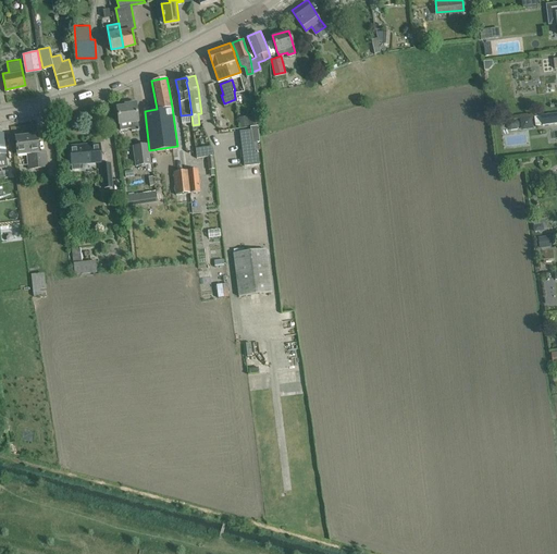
[(139,127),(137,111),(135,100),(127,101),(127,103),(116,106),(119,117),(119,121),(120,127),(132,126),(132,128),(139,127)]
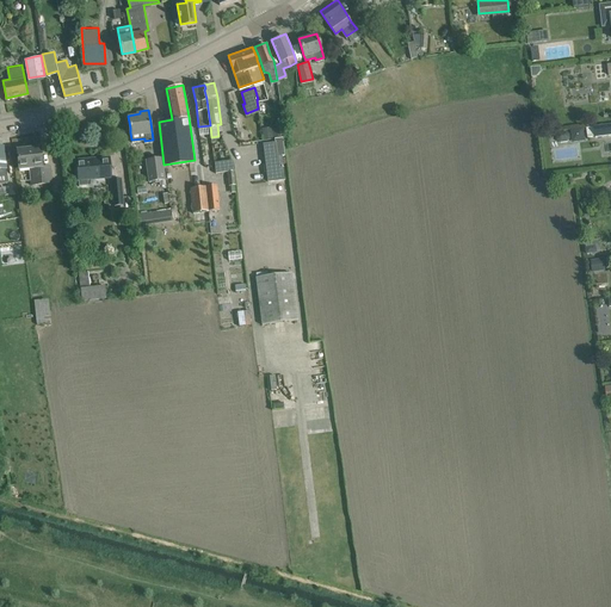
[(596,134),(610,131),(610,122),(594,124),(596,134)]
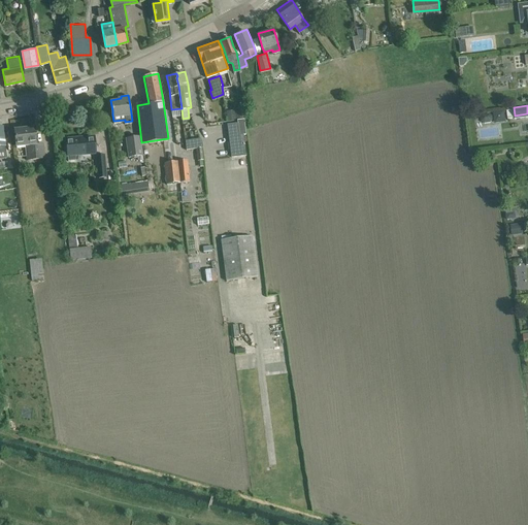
[(234,108),(226,109),(227,118),(235,117),(234,108)]
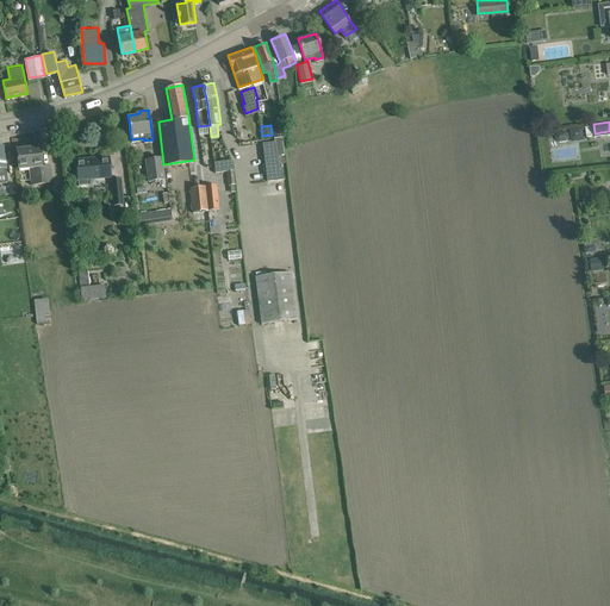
[(559,129),(555,132),(556,137),(559,139),(566,138),(568,136),(568,131),(565,129),(559,129)]
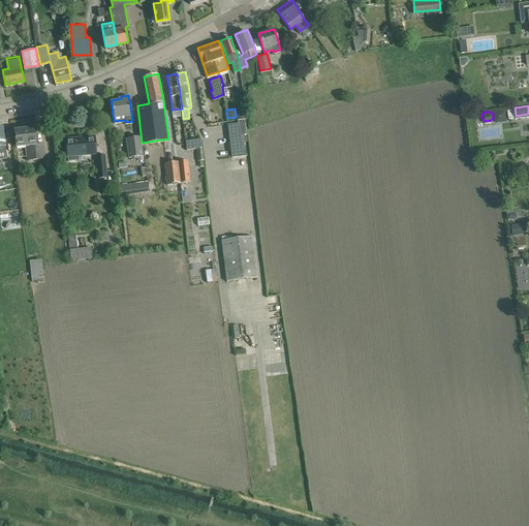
[(14,128),(16,138),(17,146),(26,145),(27,158),(44,157),(43,146),(36,146),(36,136),(35,126),(14,128)]
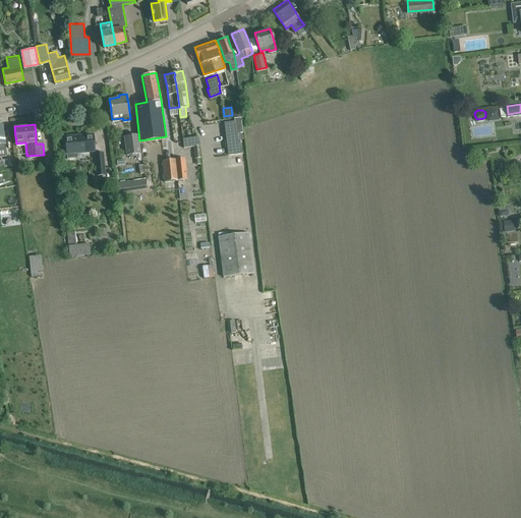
[(141,151),(139,140),(138,131),(125,132),(127,153),(141,151)]
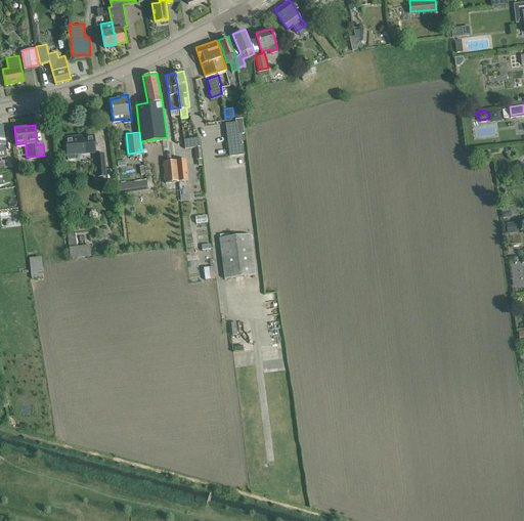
[(242,132),(236,132),(227,133),(230,154),(245,152),(242,132)]
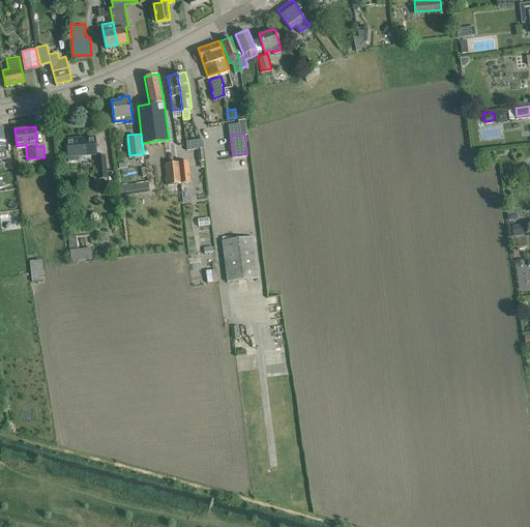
[(68,154),(69,159),(76,158),(76,153),(96,152),(95,135),(66,138),(68,154)]
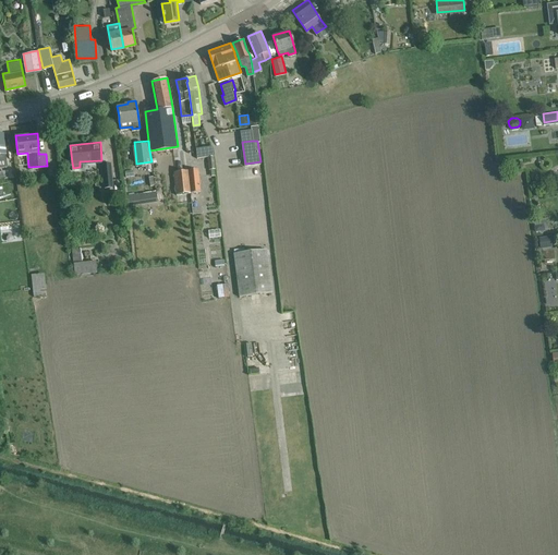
[(104,180),(112,179),(110,161),(101,163),(104,180)]
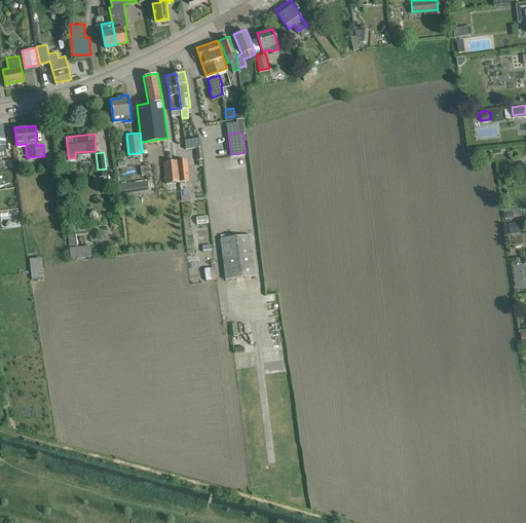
[(177,158),(179,180),(189,179),(186,157),(177,158)]
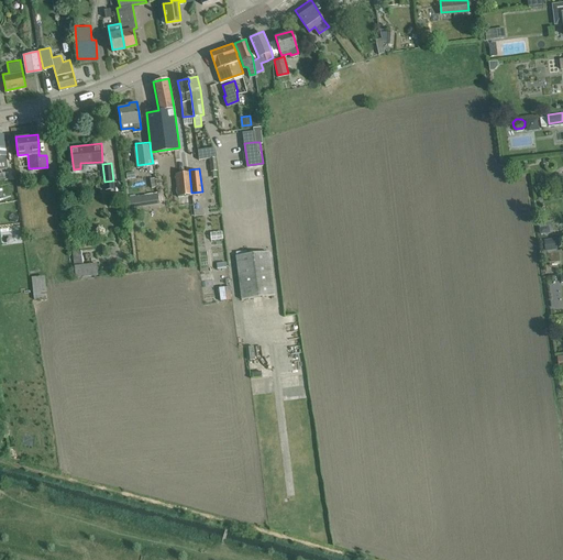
[(191,193),(189,169),(175,172),(178,195),(191,193)]
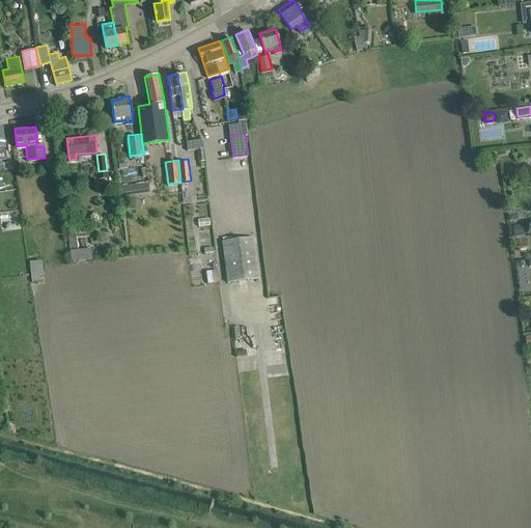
[(145,179),(119,186),(121,195),(147,188),(145,179)]
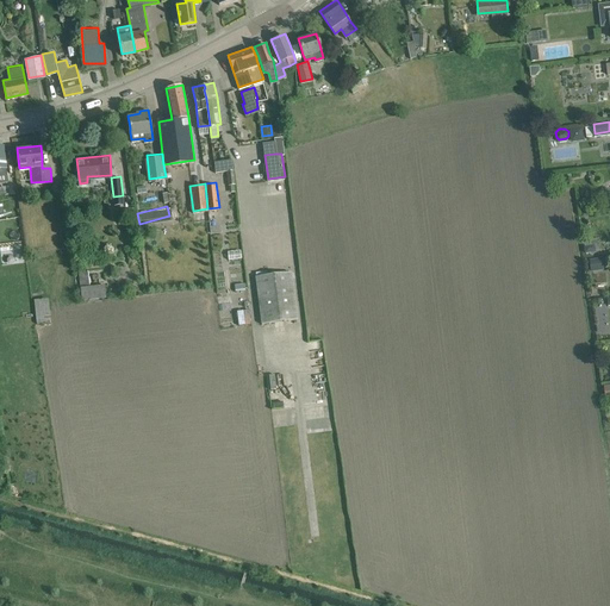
[(590,257),(591,268),(603,267),(602,255),(590,257)]
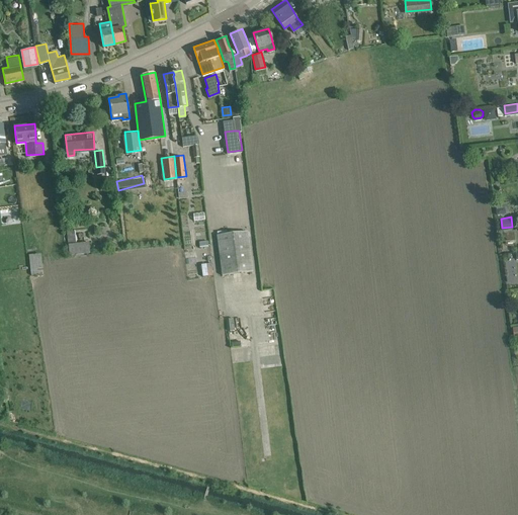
[(74,227),(67,228),(69,253),(90,251),(89,241),(75,242),(74,227)]
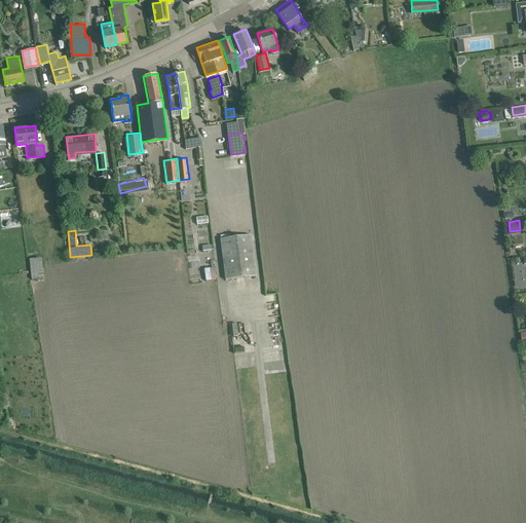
[(226,277),(256,273),(251,233),(221,236),(226,277)]
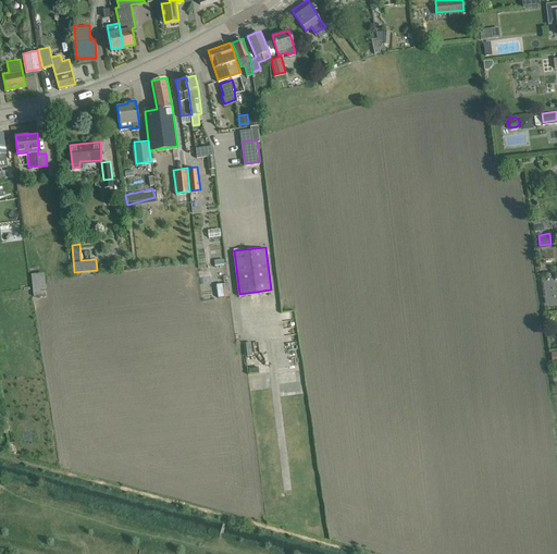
[(44,272),(31,273),(33,292),(46,291),(44,272)]
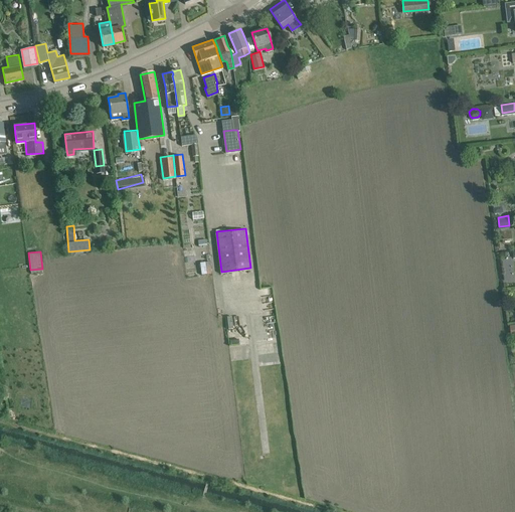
[(209,260),(198,261),(200,274),(211,272),(209,260)]
